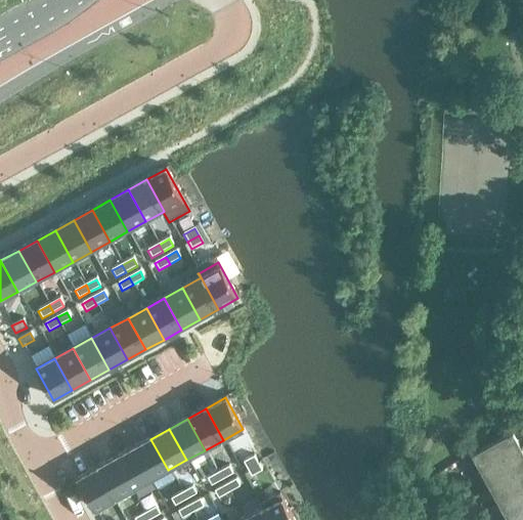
[(483,473),(520,451),(511,435),(513,434),(512,433),(471,456),(472,457),(474,456),(483,473)]
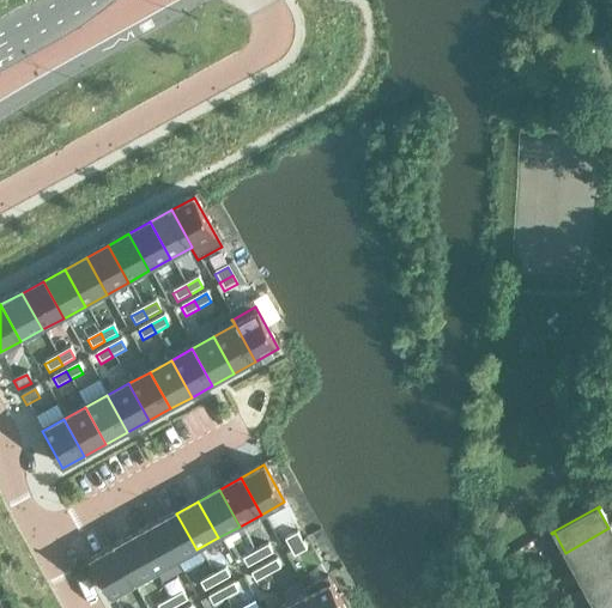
[(156,524),(176,561),(197,549),(176,514),(156,524)]
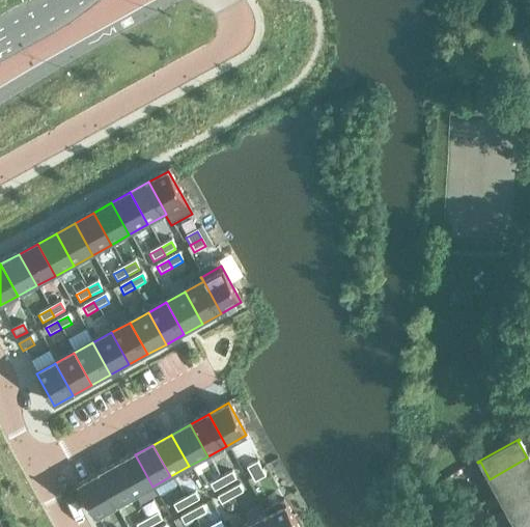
[(116,465),(134,497),(152,487),(135,454),(116,465)]
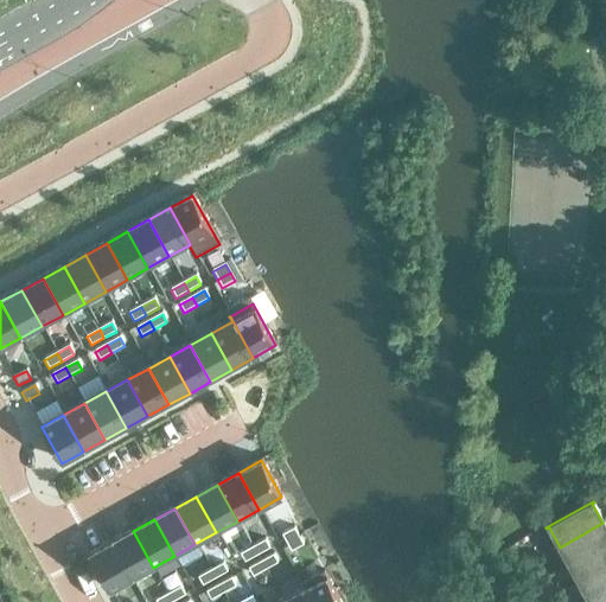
[(571,567),(605,546),(605,529),(603,523),(560,548),(571,567)]
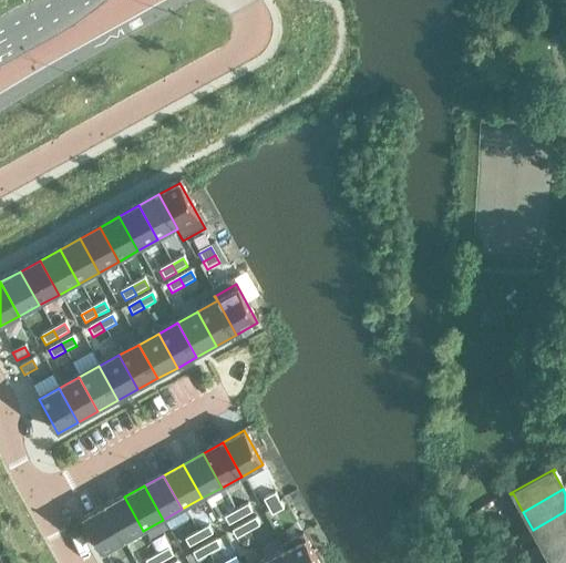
[(279,502),(275,494),(263,501),(267,509),(279,502)]
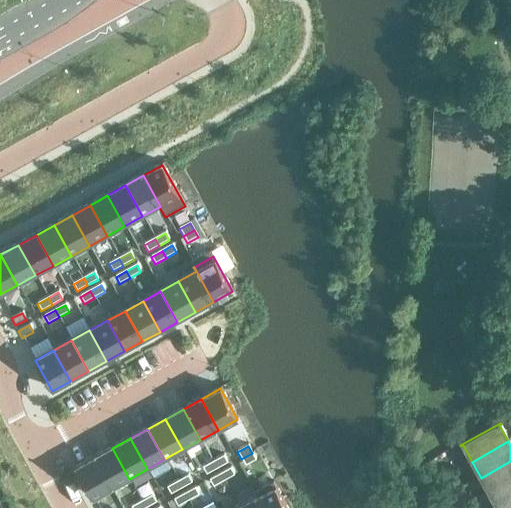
[(94,458),(111,489),(129,479),(112,448),(94,458)]
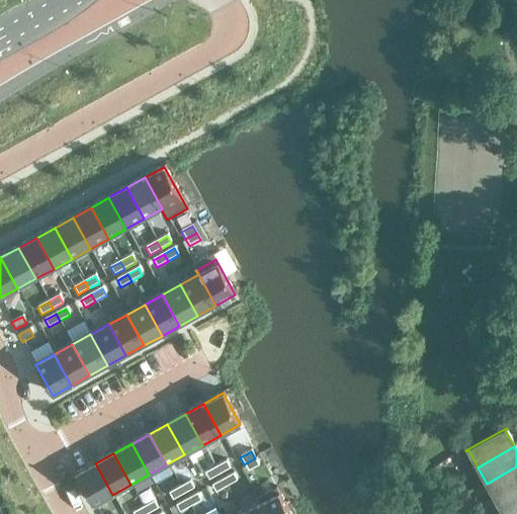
[(259,465),(255,458),(244,464),(248,472),(259,465)]
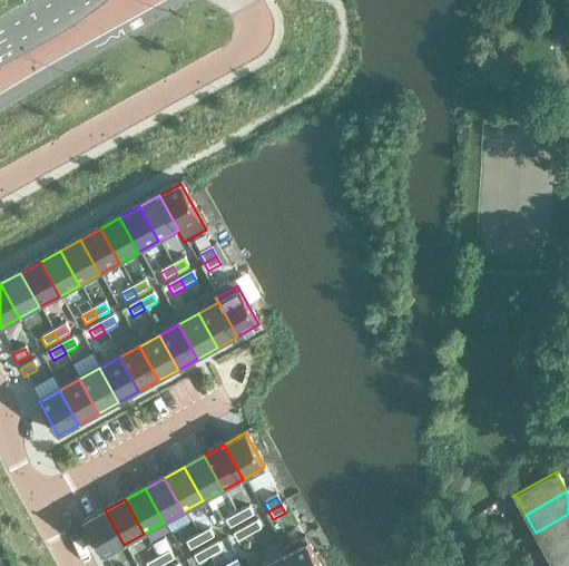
[(253,517),(248,508),(237,515),(242,523),(253,517)]
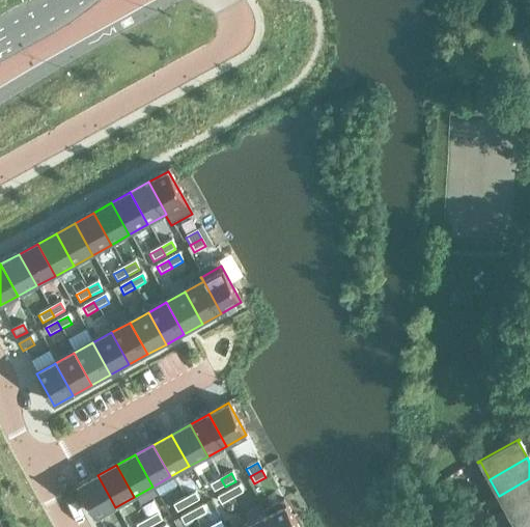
[(78,486),(95,518),(115,507),(98,475),(78,486)]
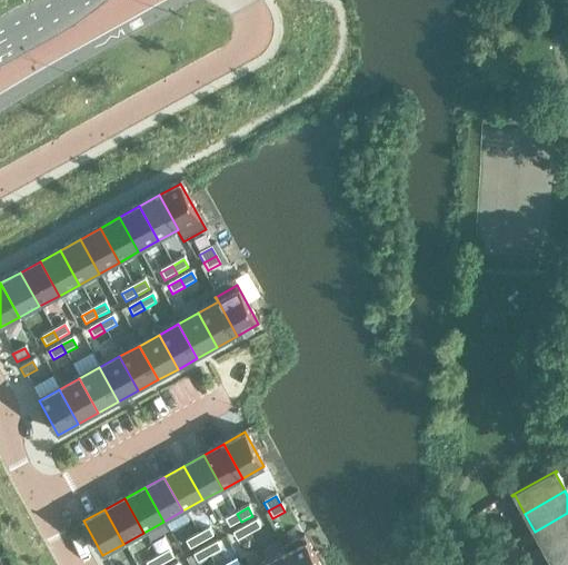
[(545,549),(567,536),(567,513),(535,532),(545,549)]
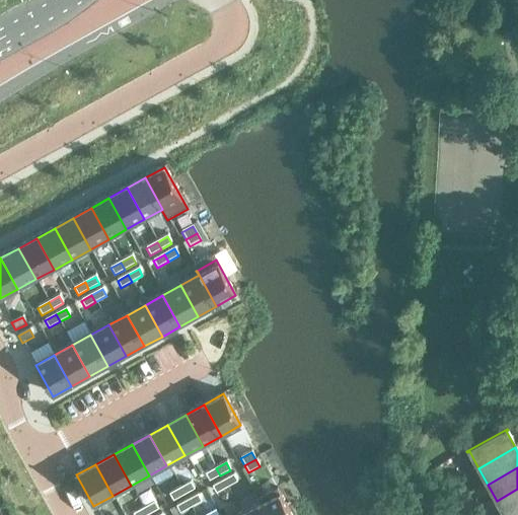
[(216,468),(205,474),(209,482),(220,475),(216,468)]
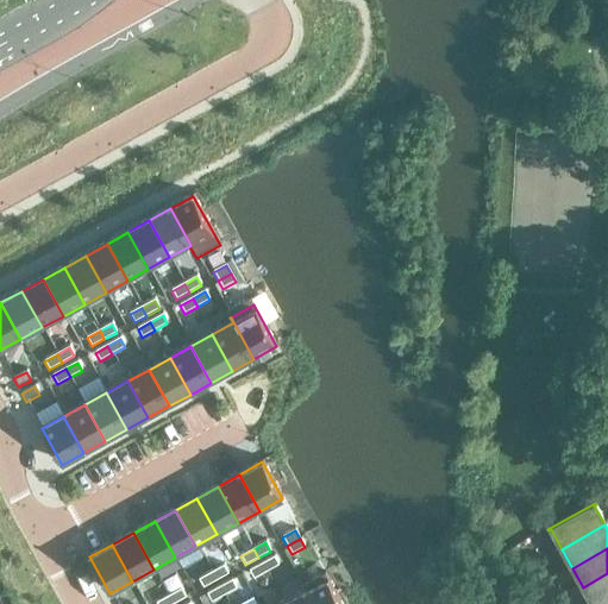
[(265,573),(279,566),(274,558),(262,565),(265,573)]
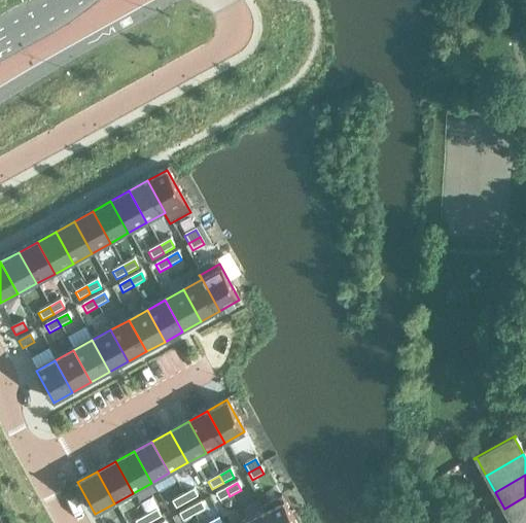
[(215,494),(219,502),(230,496),(226,489),(215,494)]
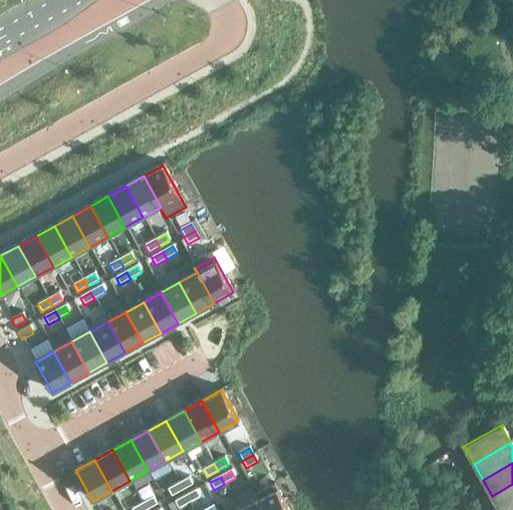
[(192,485),(189,478),(178,484),(182,491),(192,485)]
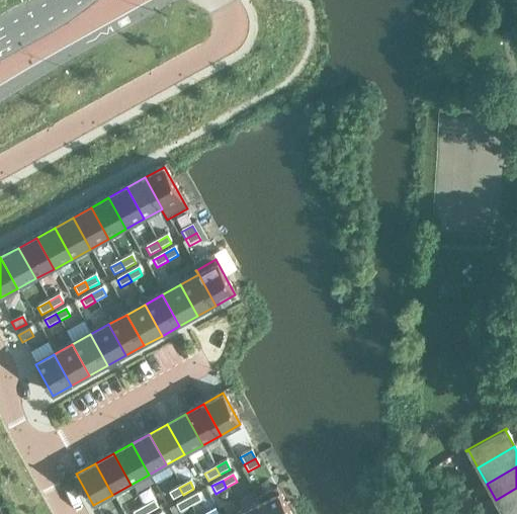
[(179,488),(169,494),(172,501),(183,495),(179,488)]
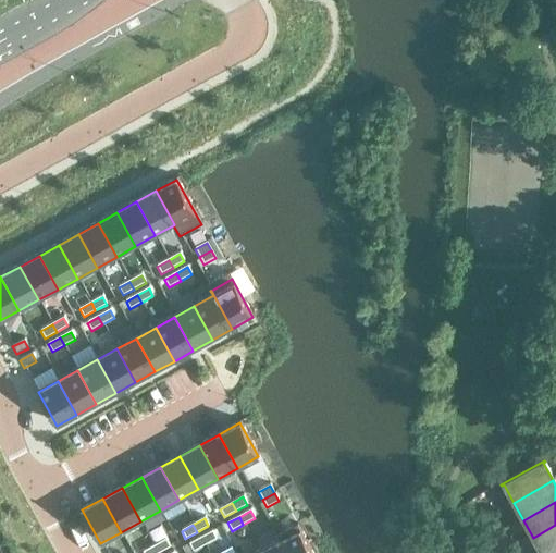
[(550,552),(555,549),(555,525),(533,538),(541,552),(550,552)]
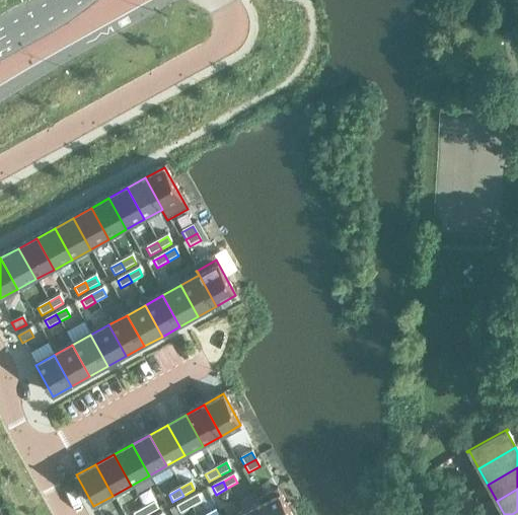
[(260,505),(265,514),(290,514),(277,490),(257,501),(256,502),(259,506),(260,505)]
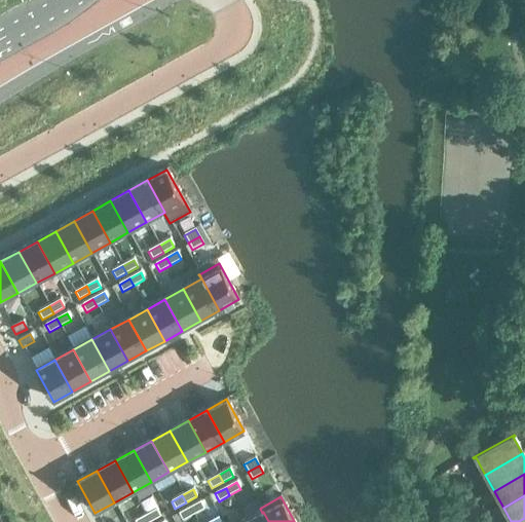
[(193,515),(203,510),(199,502),(189,508),(193,515)]
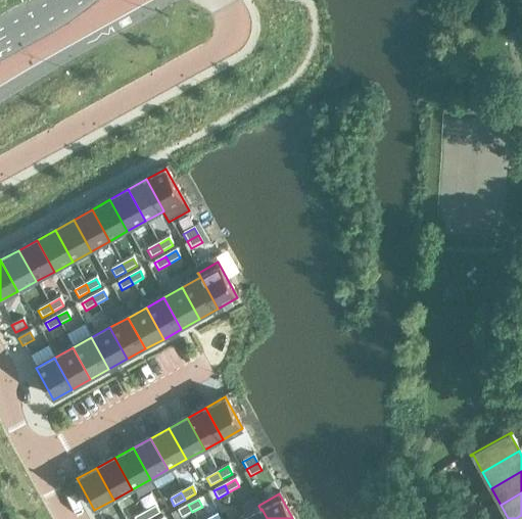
[(177,511),(181,518),(192,512),(188,505),(177,511)]
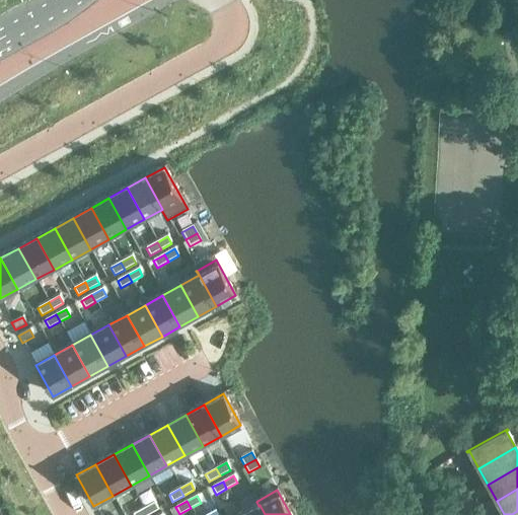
[(158,510),(154,503),(143,509),(146,514),(151,514),(158,510)]
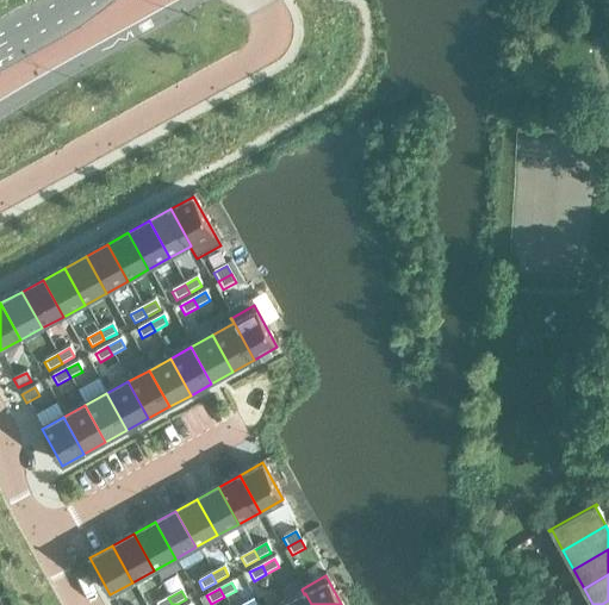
[(311,604),(305,593),(304,594),(286,604),(311,604)]
